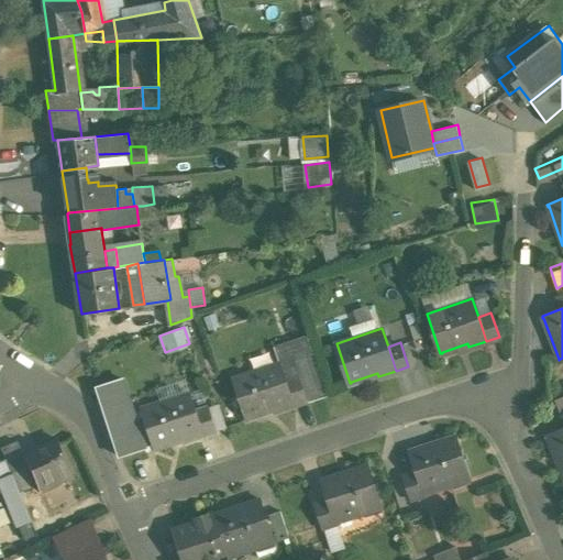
[(324,394),(311,352),(296,357),(310,398),(324,394)]
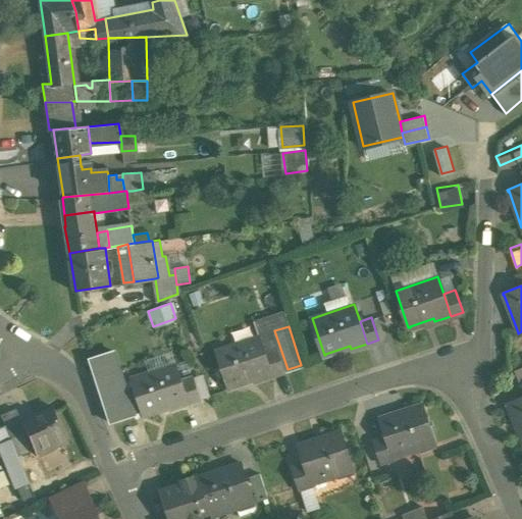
[(259,335),(217,350),(229,386),(230,386),(229,385),(254,377),(255,380),(271,374),(264,352),(259,335)]
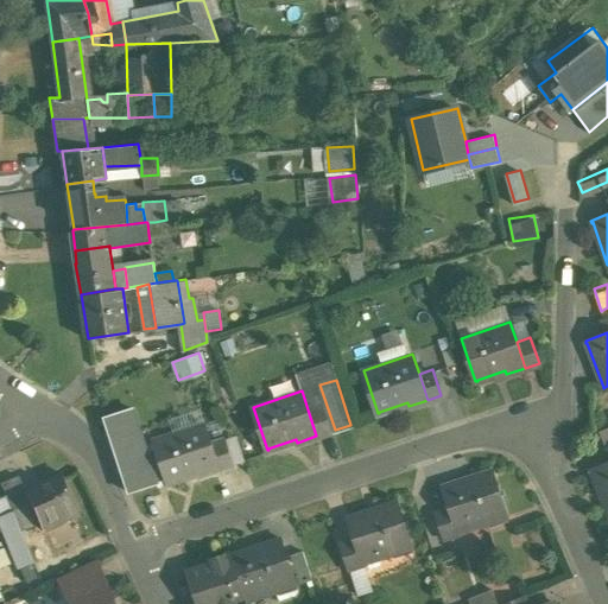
[(321,406),(308,409),(316,436),(330,432),(321,406)]
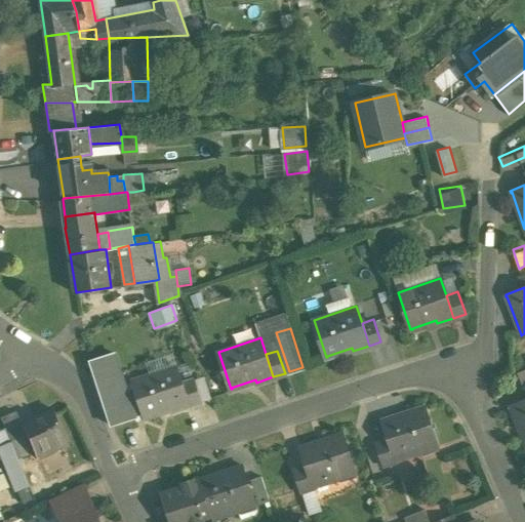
[(126,389),(115,352),(90,360),(111,424),(145,413),(135,386),(126,389)]
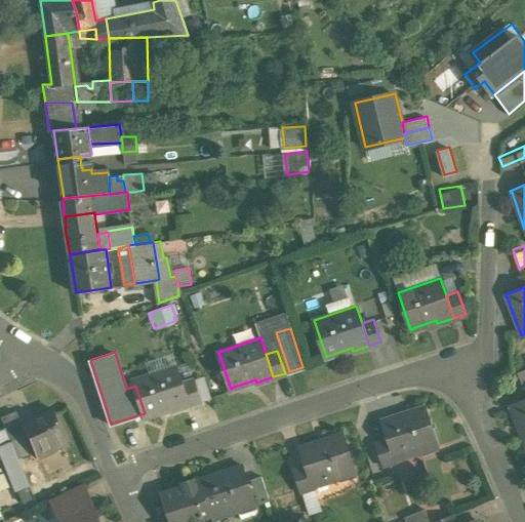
[(175,365),(133,379),(135,386),(145,413),(146,416),(147,416),(146,415),(170,407),(171,410),(189,405),(182,383),(175,365)]
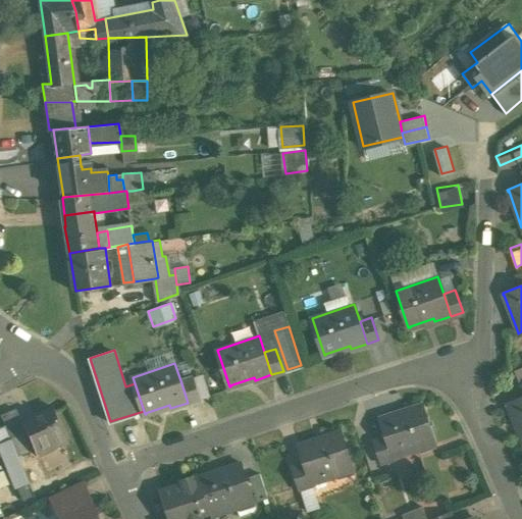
[(192,376),(180,380),(188,403),(199,399),(192,376)]
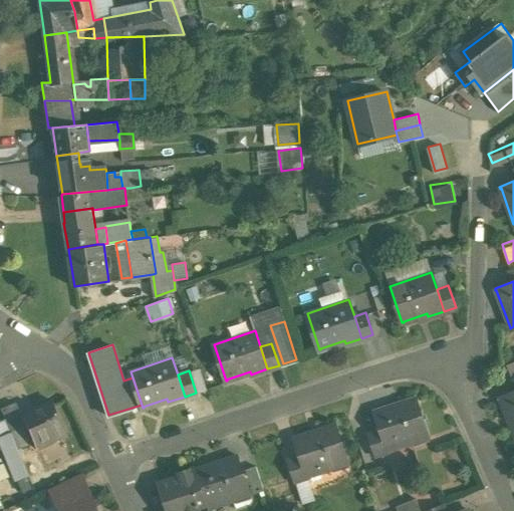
[(513,392),(499,398),(500,400),(513,433),(513,392)]
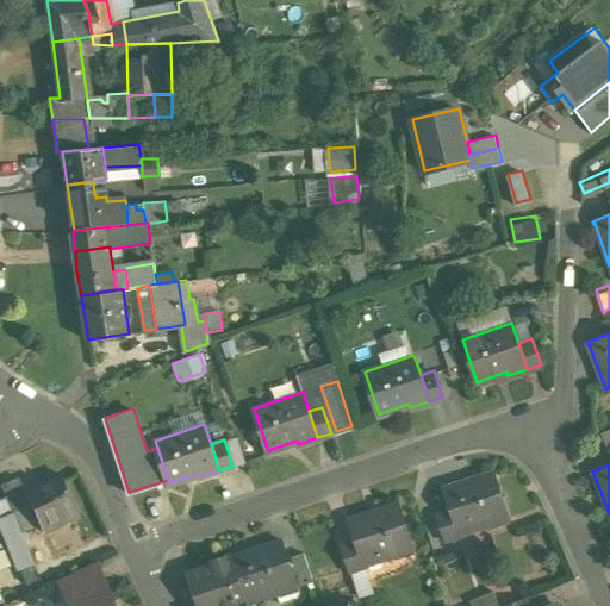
[(492,470),(446,486),(446,485),(444,486),(452,507),(460,535),(462,535),(460,528),(486,519),(487,523),(508,517),(493,469),(492,470)]
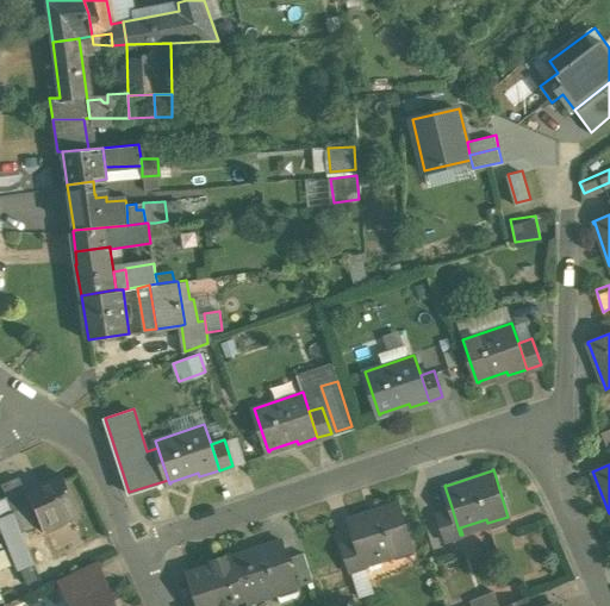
[(25,492),(18,475),(0,482),(6,495),(12,511),(20,531),(33,525),(25,505),(30,503),(25,492)]
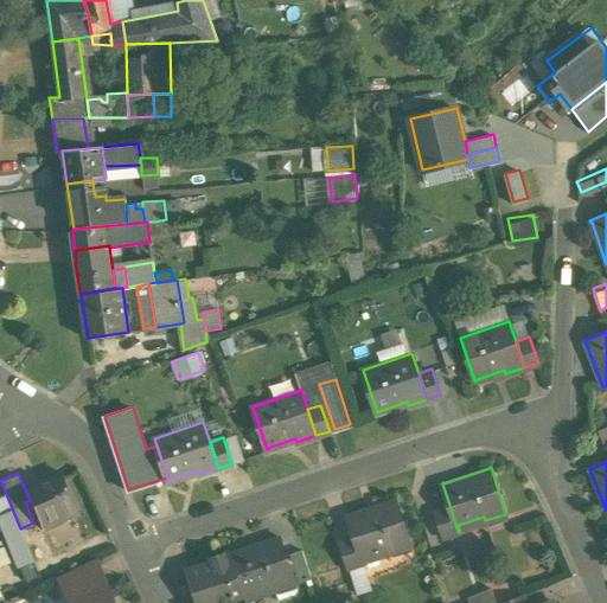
[(64,473),(25,489),(30,500),(43,527),(62,519),(58,512),(77,502),(64,473)]
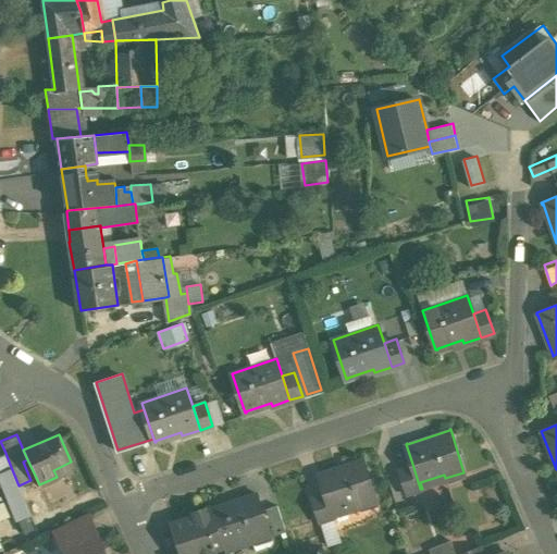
[(5,453),(0,454),(0,471),(11,467),(5,453)]
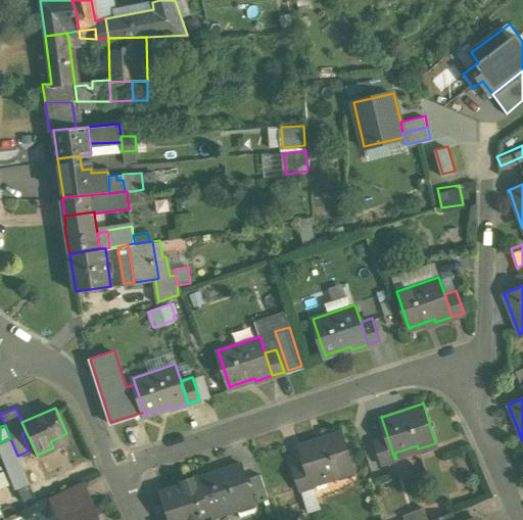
[(340,431),(299,443),(299,442),(298,443),(304,463),(312,485),(314,484),(313,479),(335,471),(337,475),(353,470),(341,429),(340,430),(340,431)]
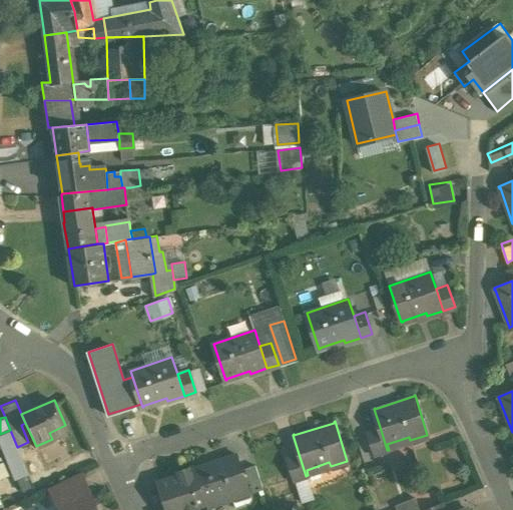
[(380,427),(368,431),(376,454),(387,450),(380,427)]
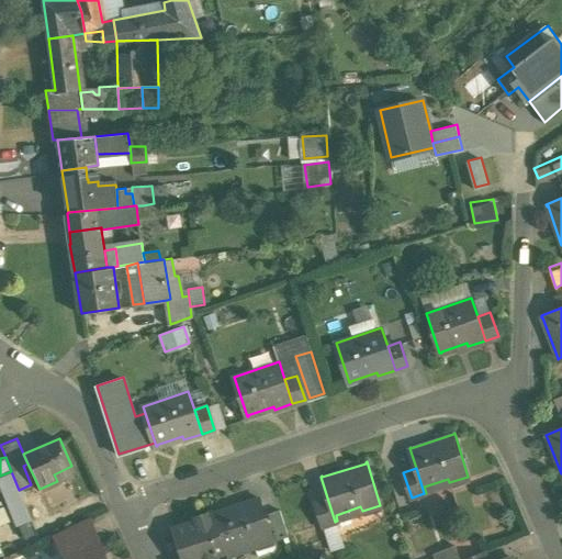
[(11,471),(0,476),(0,482),(8,502),(0,505),(0,532),(11,527),(31,518),(19,490),(11,471)]
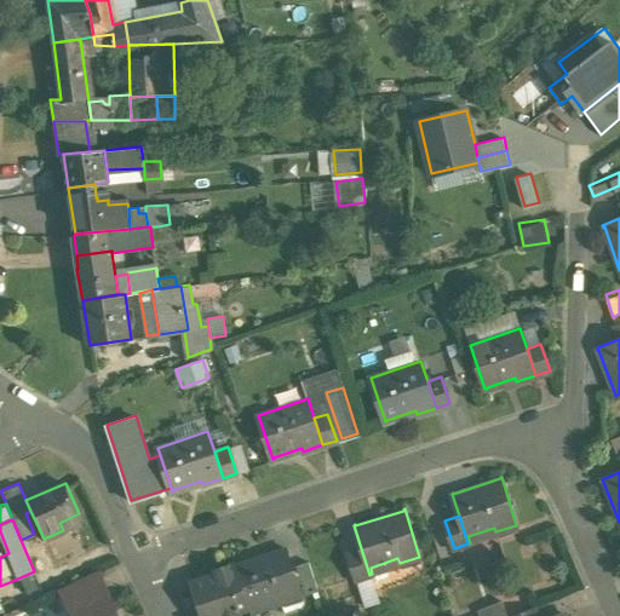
[(285,548),(239,563),(237,562),(235,563),(235,564),(250,605),(252,614),(253,612),(253,610),(300,594),(291,565),(285,546),(285,547),(285,548)]
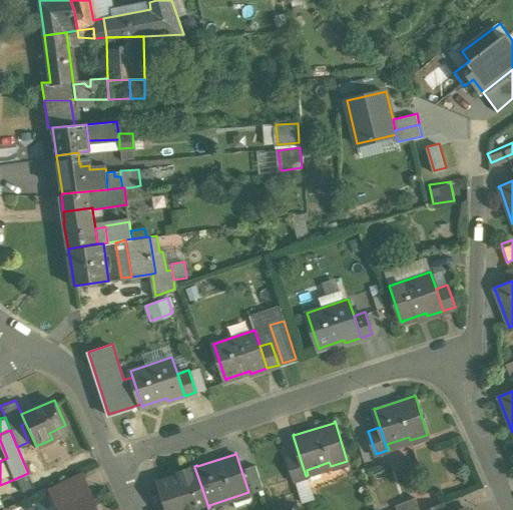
[(299,454),(287,457),(295,480),(306,476),(299,454)]
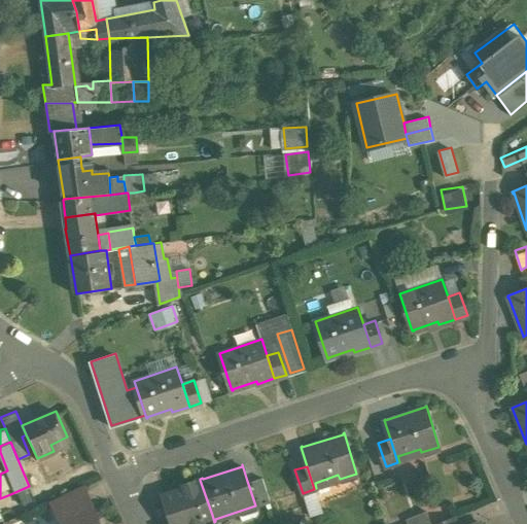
[(262,477),(247,481),(255,505),(270,500),(262,477)]
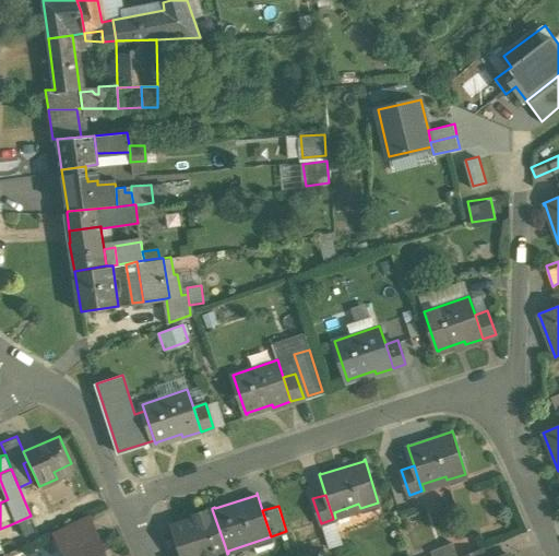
[(193,519),(174,525),(183,554),(183,555),(212,555),(216,548),(225,546),(212,509),(192,516),(193,519)]
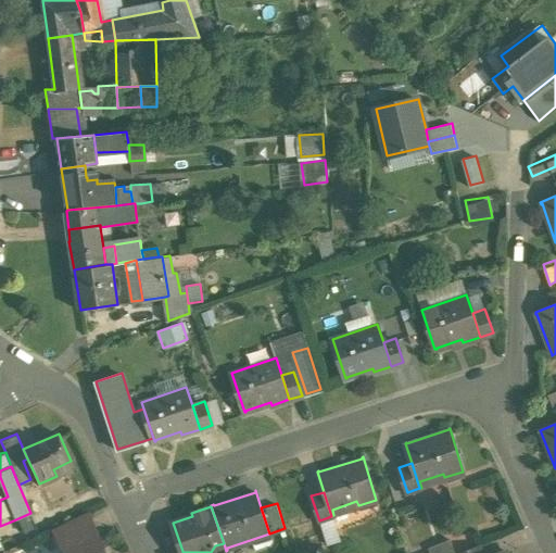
[(88,512),(60,525),(70,545),(97,533),(88,512)]
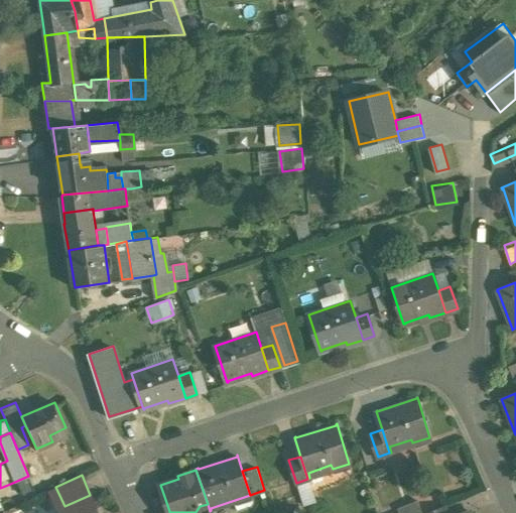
[(10,484),(0,488),(0,504),(1,506),(3,510),(19,501),(10,484)]
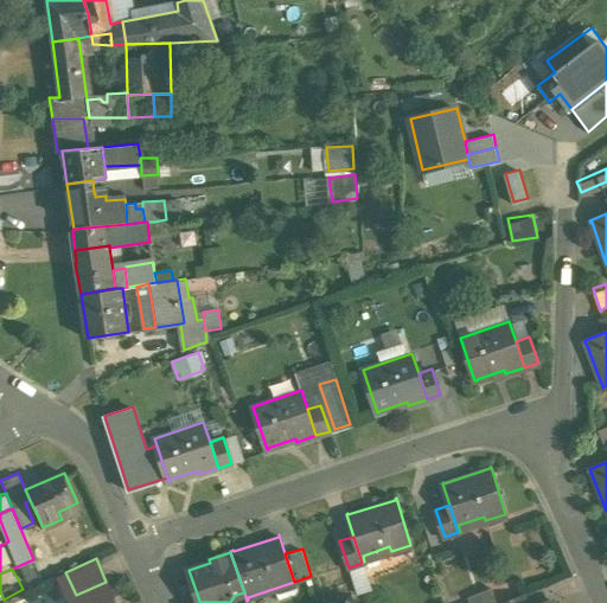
[(76,595),(69,598),(70,602),(116,602),(107,581),(106,582),(76,595)]
